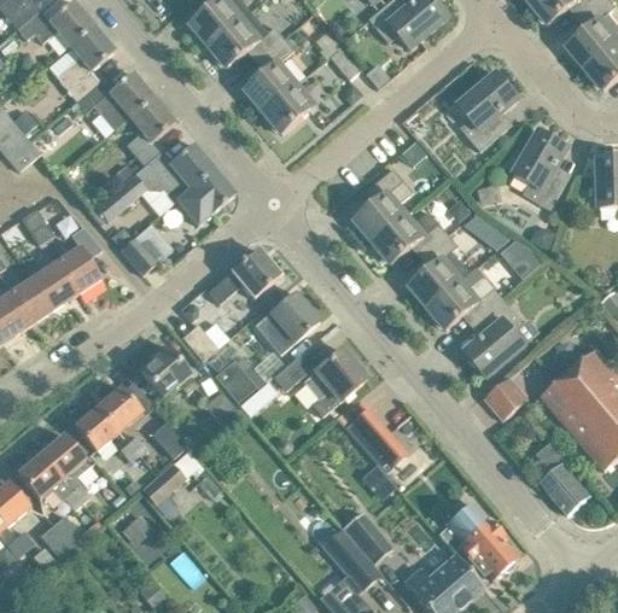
[(0,9),(17,30),(40,11),(31,0),(4,0),(0,4),(0,9)]
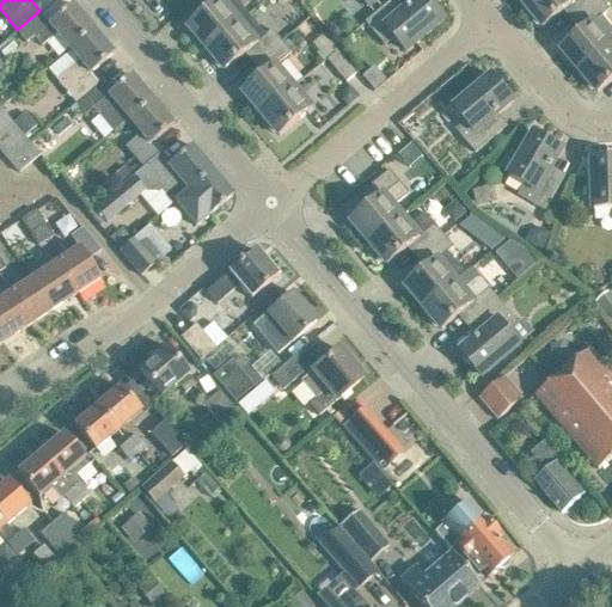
[(92,25),(71,0),(48,20),(40,11),(17,30),(25,40),(32,32),(41,42),(55,30),(68,46),(92,25)]
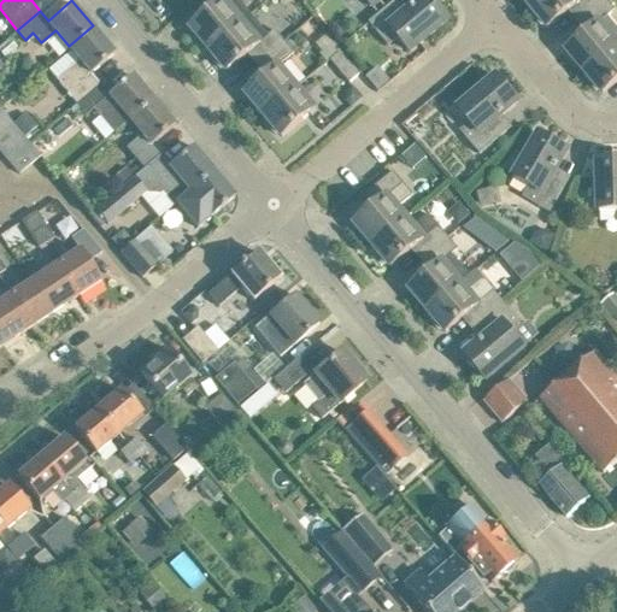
[(212,0),(216,4),(191,24),(209,46),(234,25),(241,18),(251,11),(241,0),(212,0)]
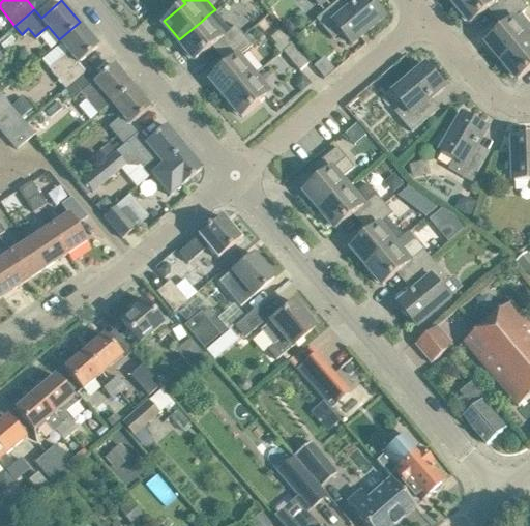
[(385,13),(374,0),(358,0),(349,8),(343,0),(339,0),(318,17),(333,36),(342,29),(352,41),(385,13)]
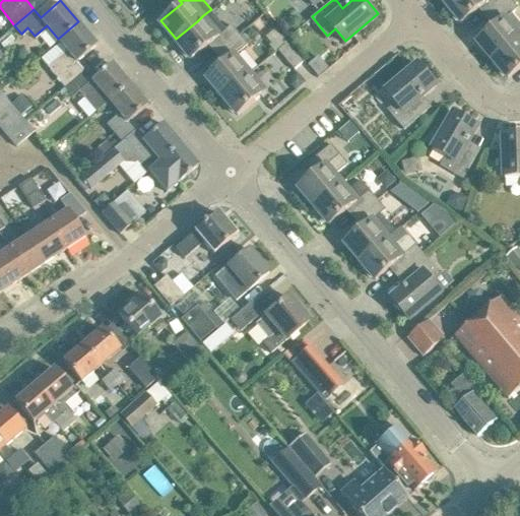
[(448,0),(446,2),(449,5),(447,7),(456,18),(459,17),(461,20),(482,3),(491,12),(505,0),(448,0)]
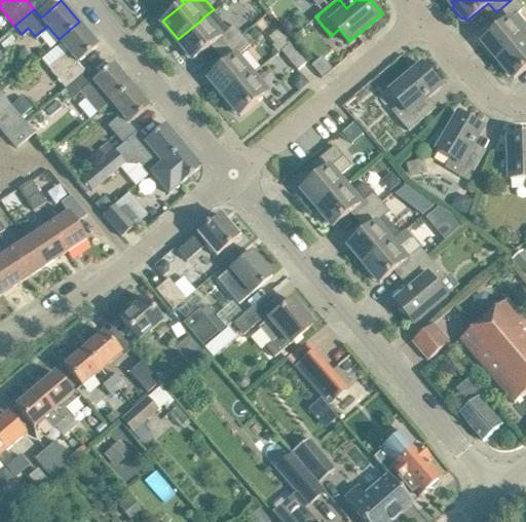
[(498,58),(525,34),(525,22),(517,11),(524,5),(520,0),(511,0),(496,12),(503,22),(483,39),(498,58)]
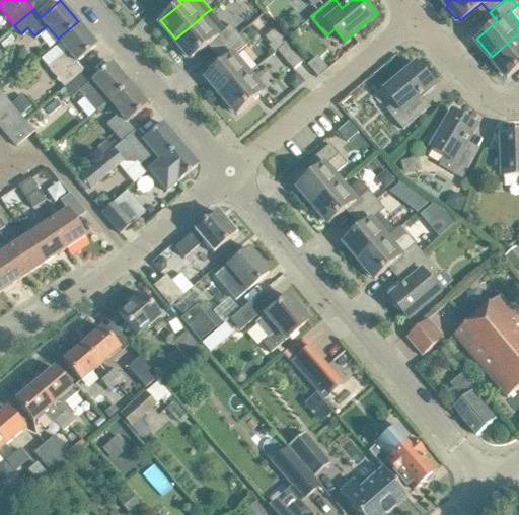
[(212,40),(220,49),(239,32),(231,23),(227,27),(211,9),(203,15),(197,21),(175,39),(178,42),(176,44),(186,55),(189,54),(191,57),(212,40)]
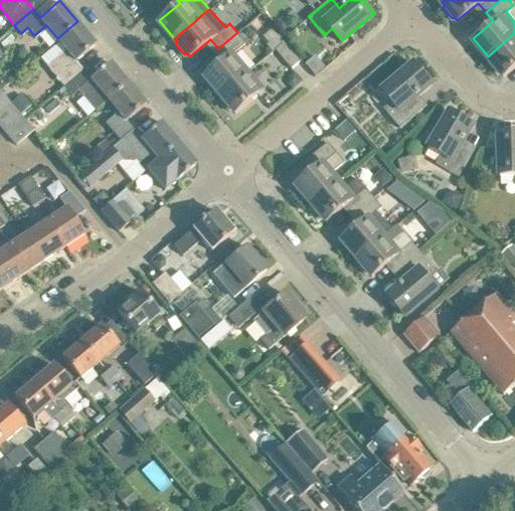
[(95,42),(77,21),(57,38),(58,39),(40,55),(47,63),(64,84),(82,68),(75,59),(95,42)]
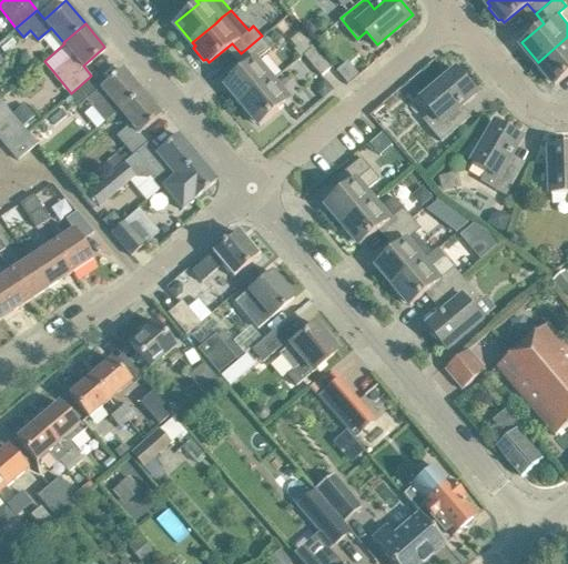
[(243,103),(273,78),(257,58),(271,47),(262,36),(241,53),(249,63),(226,82),(243,103)]
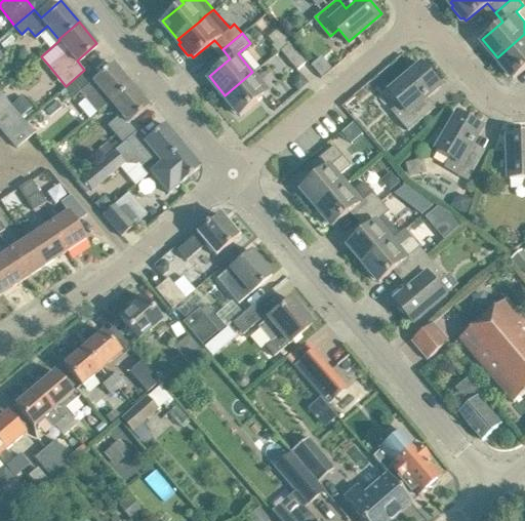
[(513,76),(524,66),(524,34),(497,57),(500,61),(497,63),(508,75),(510,73),(513,76)]
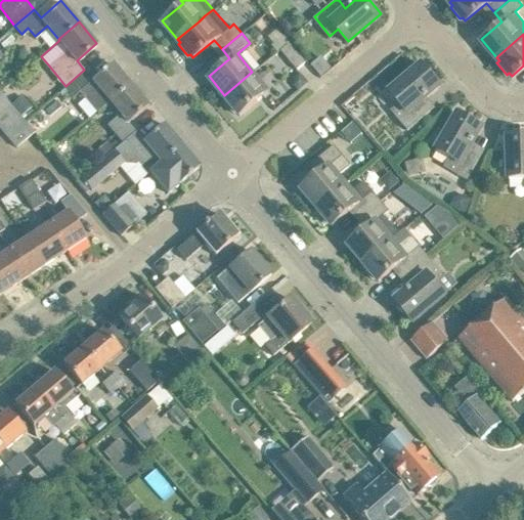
[(297,68),(306,59),(290,40),(280,48),(297,68)]
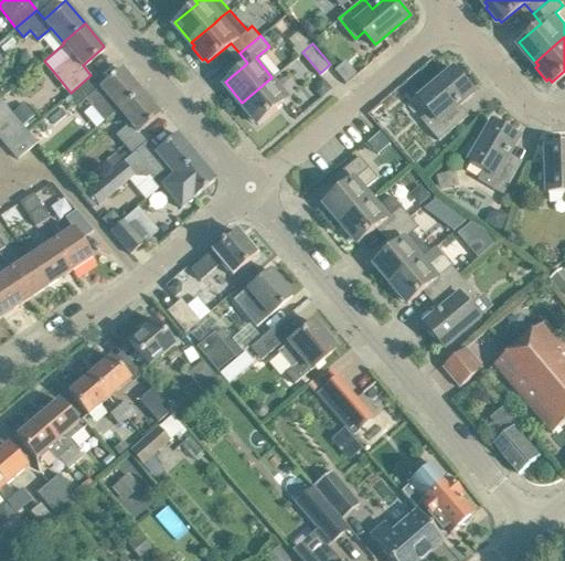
[(71,93),(78,102),(85,95),(93,104),(105,118),(118,107),(139,88),(120,66),(98,84),(91,75),(71,93)]
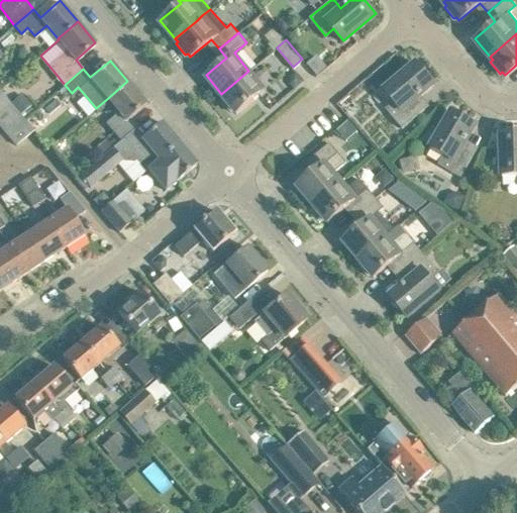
[(402,126),(424,107),(416,97),(433,82),(416,62),(384,89),(394,101),(387,107),(402,126)]
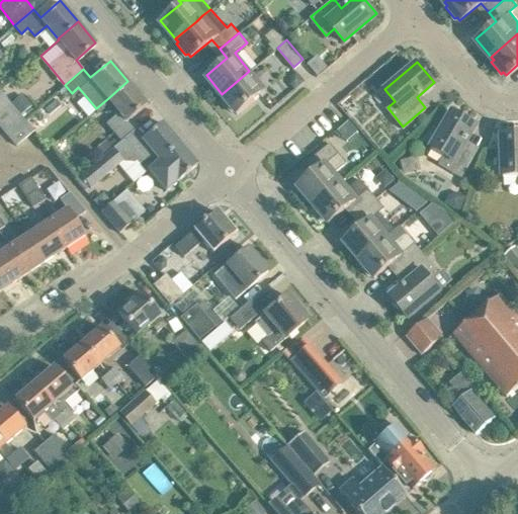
[(237,111),(264,89),(249,71),(222,94),(225,97),(222,98),(232,110),(234,108),(237,111)]
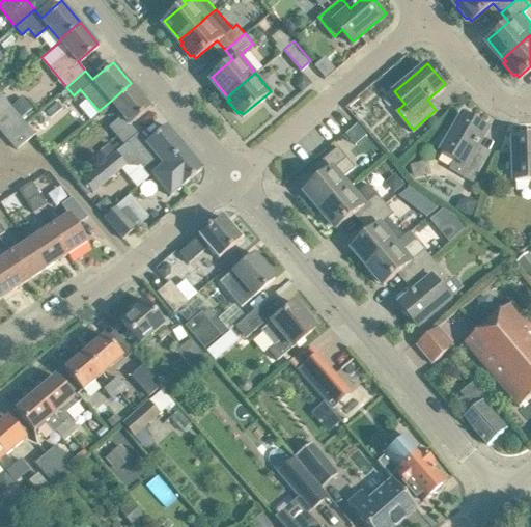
[(124,142),(132,136),(137,132),(130,122),(149,105),(131,83),(111,101),(121,113),(109,123),(123,142),(124,142)]
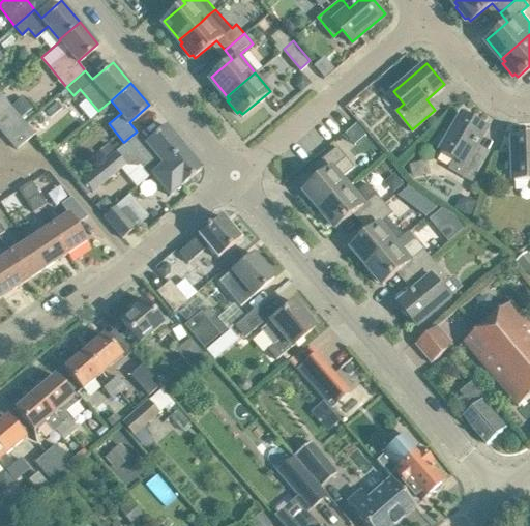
[(0,111),(10,104),(2,93),(0,95),(0,111)]
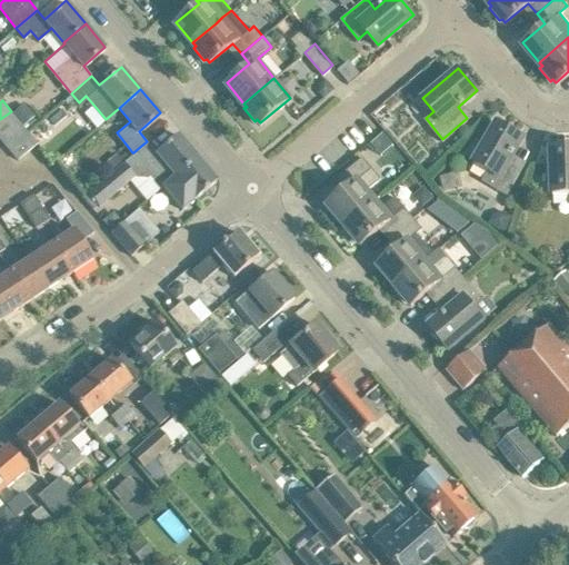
[(33,114),(23,101),(12,110),(23,122),(33,114)]
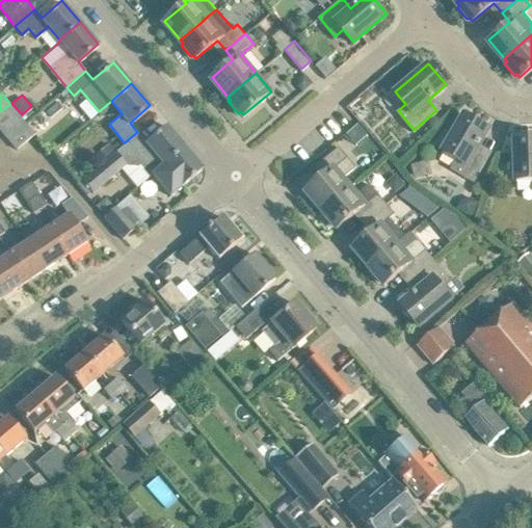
[(0,127),(1,129),(19,113),(10,104),(0,111),(0,127)]
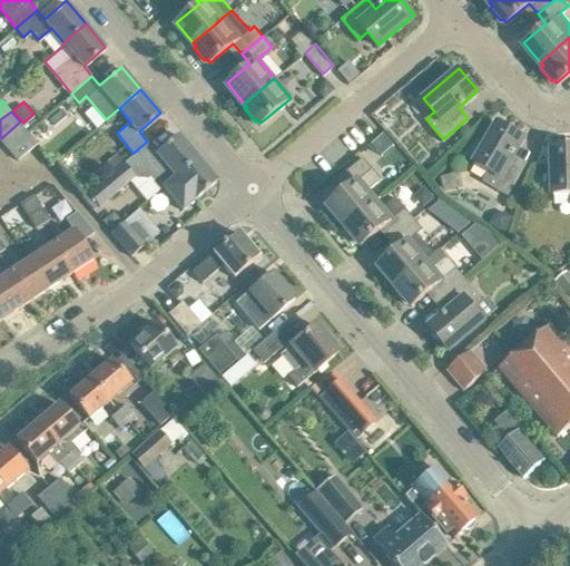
[(352,114),(341,127),(352,137),(364,124),(352,114)]
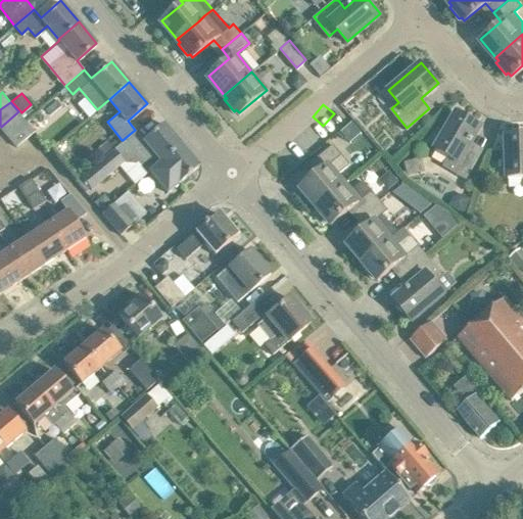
[(466,177),(480,152),(469,145),(481,125),(458,110),(435,147),(448,155),(443,164),(466,177)]
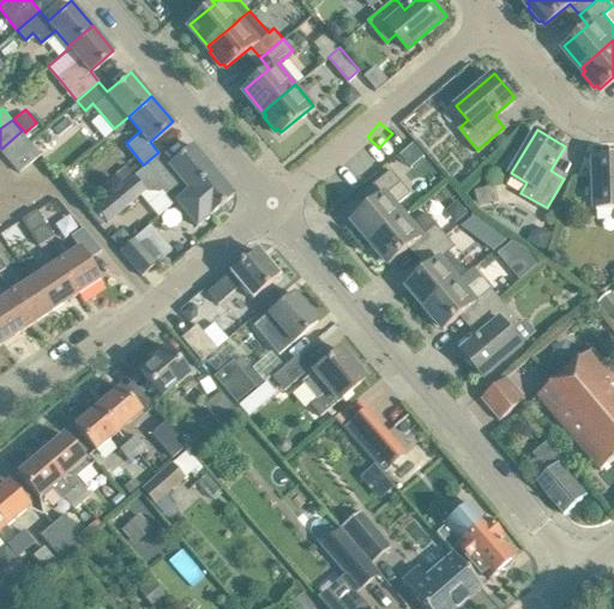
[(10,160),(30,142),(23,134),(24,133),(22,131),(1,149),(10,160)]
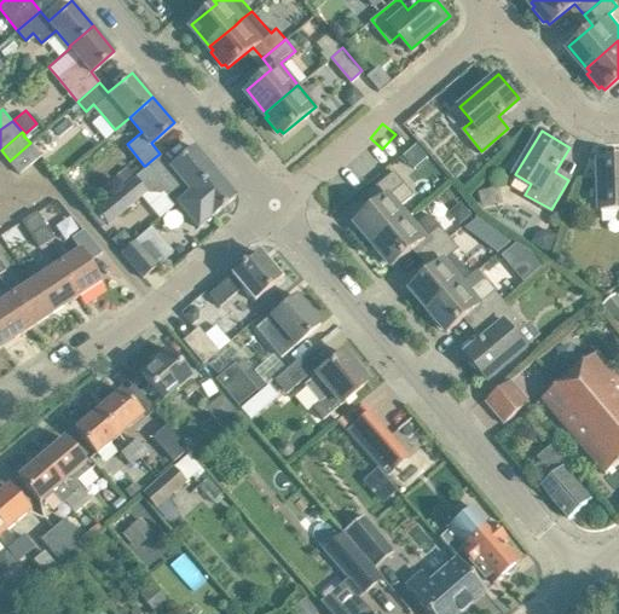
[(19,171),(39,154),(30,143),(10,161),(19,171)]
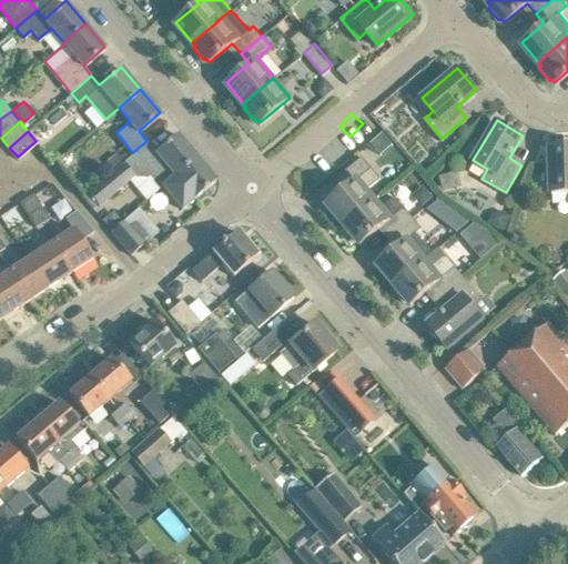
[(162,184),(196,155),(176,132),(154,151),(149,155),(141,145),(133,152),(129,155),(113,169),(90,188),(101,201),(133,172),(135,175),(145,175),(151,171),(160,184),(162,183),(162,184)]
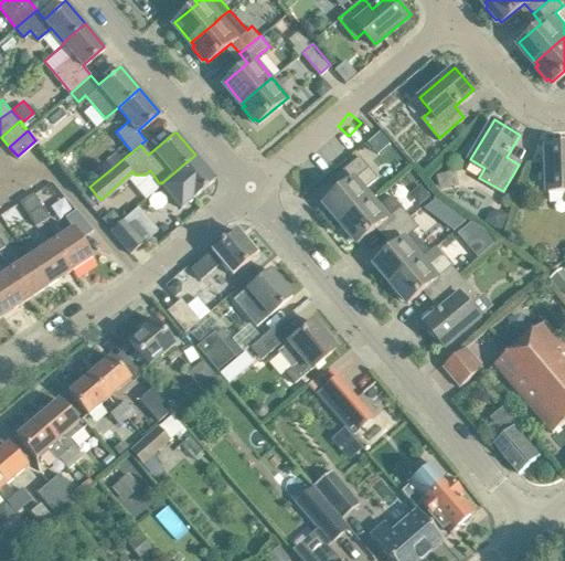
[(564,143),(547,144),(548,190),(564,189),(564,143)]
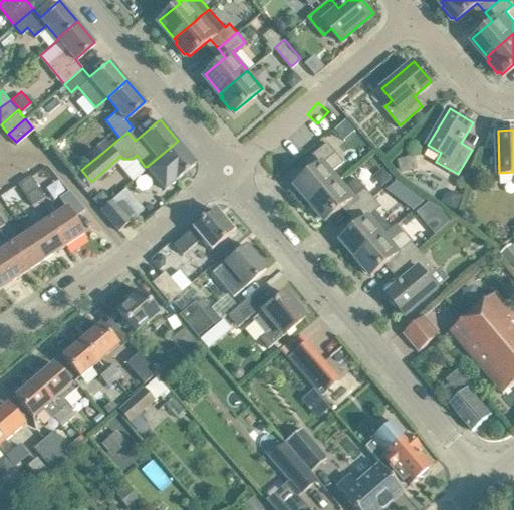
[(116,141),(112,136),(107,139),(104,136),(95,145),(102,153),(116,141)]
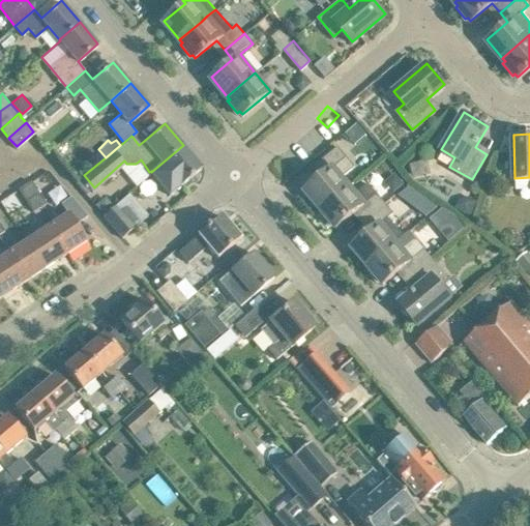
[(180,184),(201,167),(183,145),(151,172),(155,177),(169,193),(180,183),(180,184)]
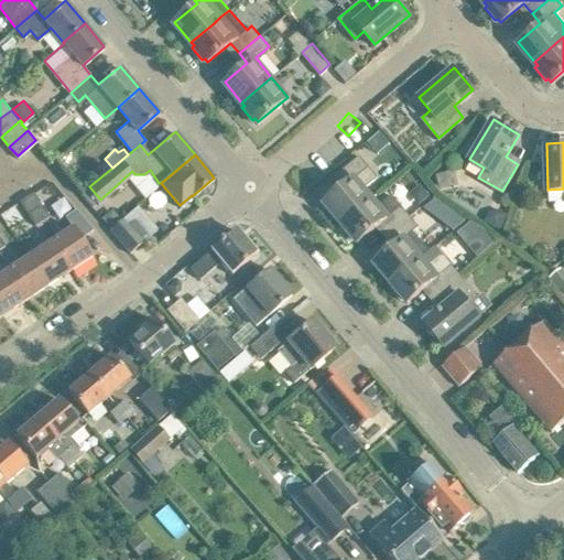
[(377,175),(368,164),(359,154),(338,172),(347,182),(324,202),(340,221),(370,195),(364,187),(377,175)]
